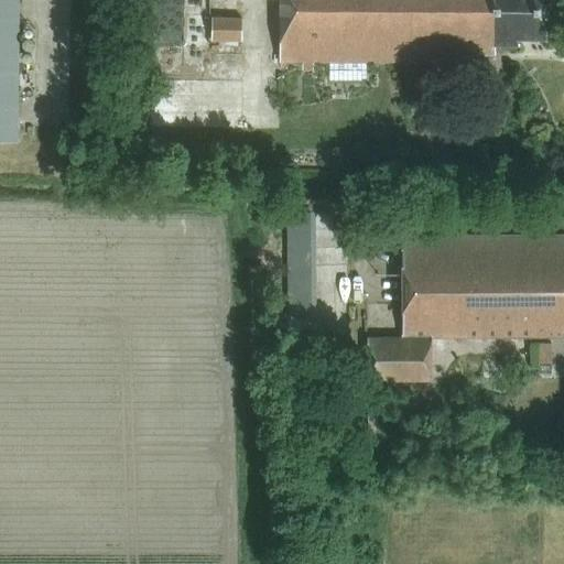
[(0,0),(0,141),(17,142),(18,0),(0,0)]
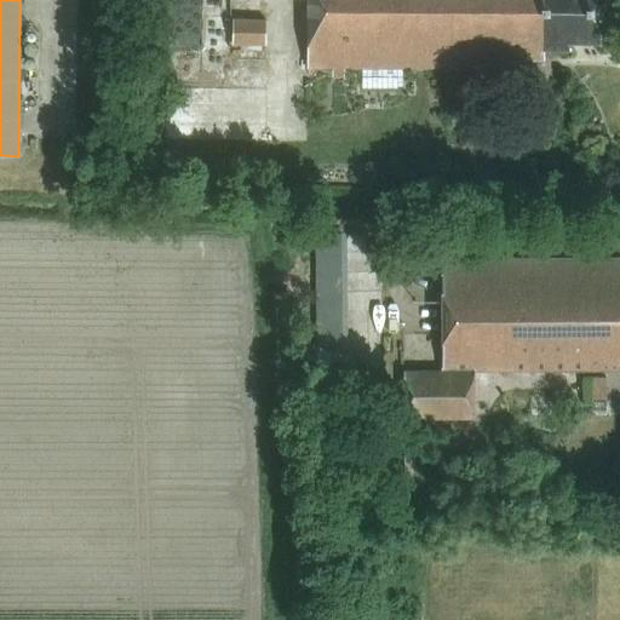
[(603,42),(603,0),(306,0),(308,67),(362,68),(403,68),(511,68),(511,59),(543,59),(543,49),(569,49),(569,42),(603,42)]
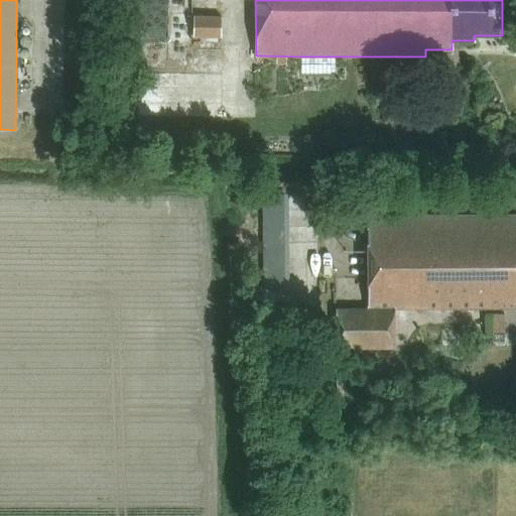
[(195,16),(195,36),(222,36),(222,17),(195,16)]
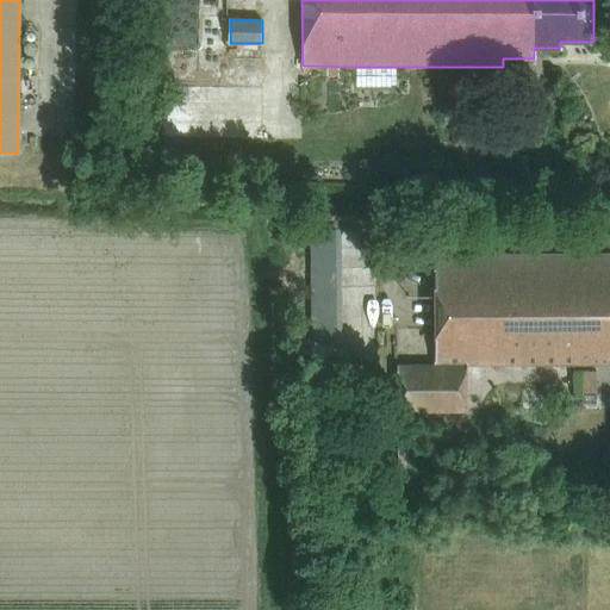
[(609,254),(435,255),(435,365),(397,365),(397,412),(467,412),(466,366),(609,365),(609,254)]
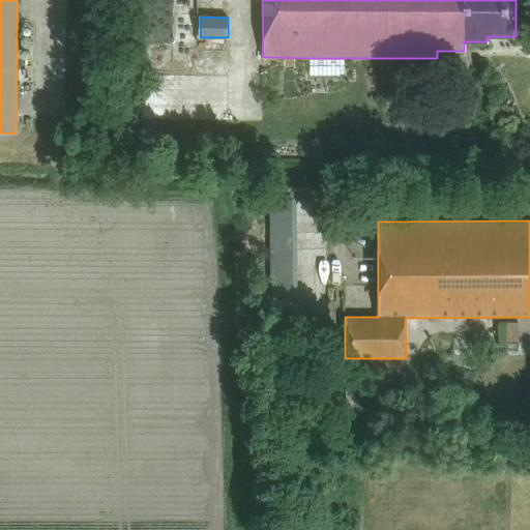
[(518,342),(519,323),(507,323),(507,342),(518,342)]
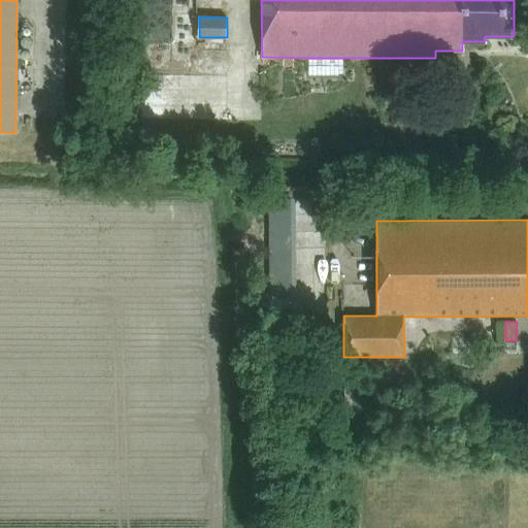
[(504,342),(504,352),(517,351),(517,342),(504,342)]
